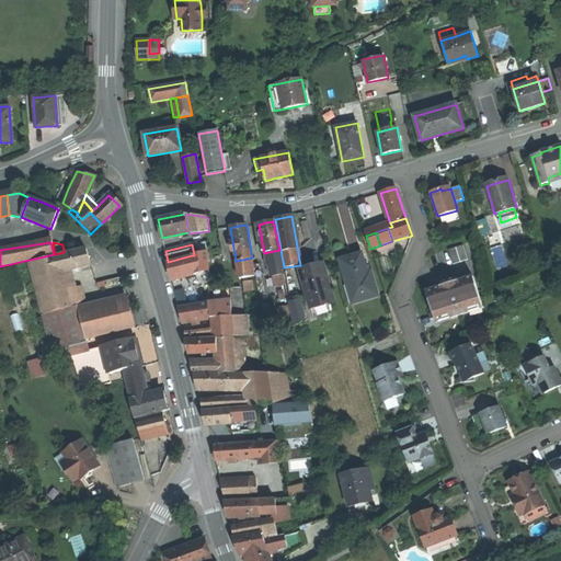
[(462,245),(447,251),(451,265),(467,261),(462,245)]
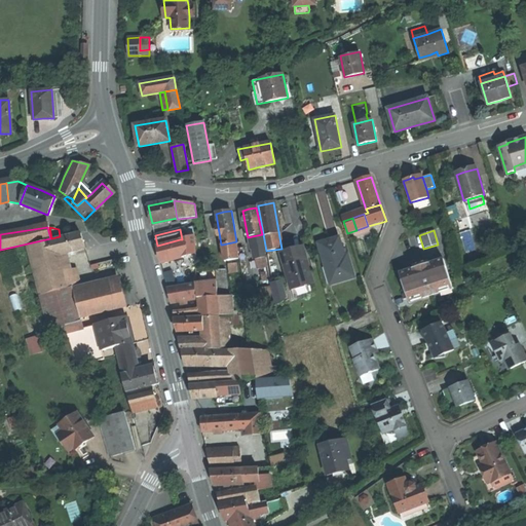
[(82,240),(80,232),(54,239),(55,246),(44,249),(47,259),(51,257),(53,262),(57,261),(64,259),(63,254),(84,249),(82,240)]
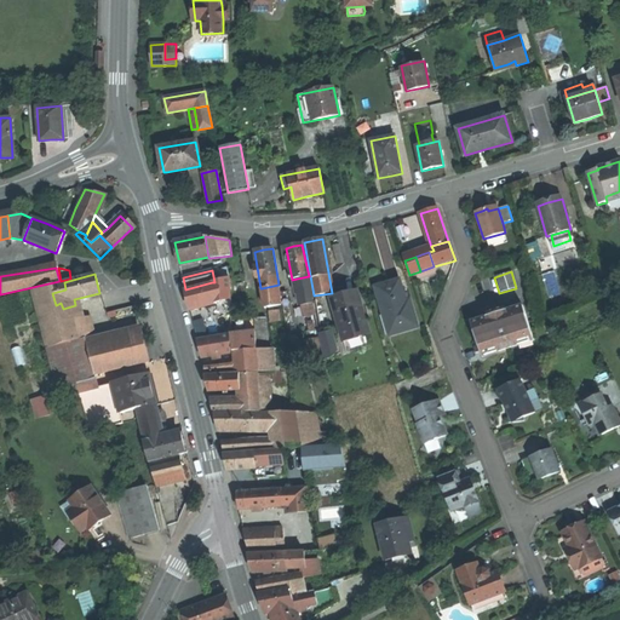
[(309,276),(297,279),(299,293),(311,292),(309,276)]
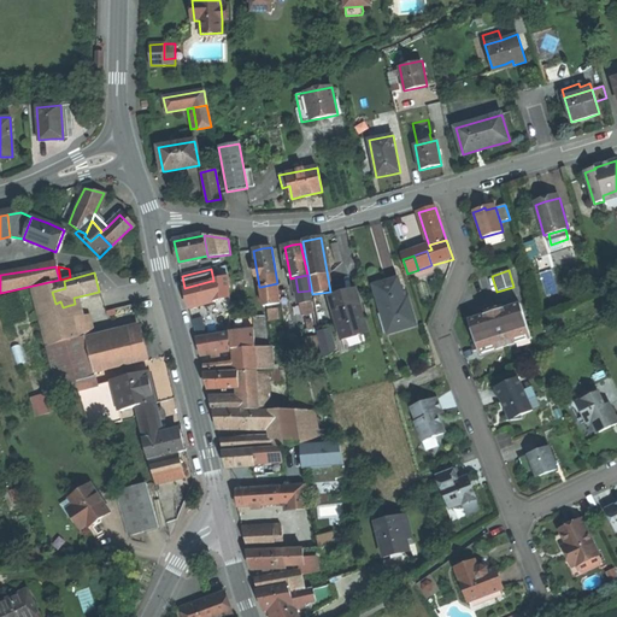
[(213,281),(211,281),(215,304),(212,304),(213,316),(192,319),(197,338),(229,333),(231,333),(228,277),(213,281)]
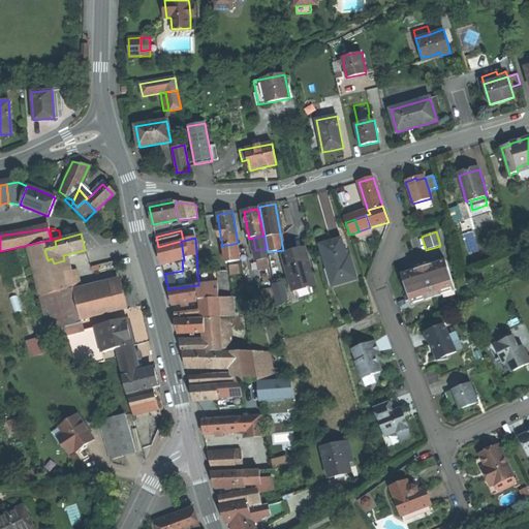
[(43,244),(44,250),(56,247),(55,241),(43,244)]
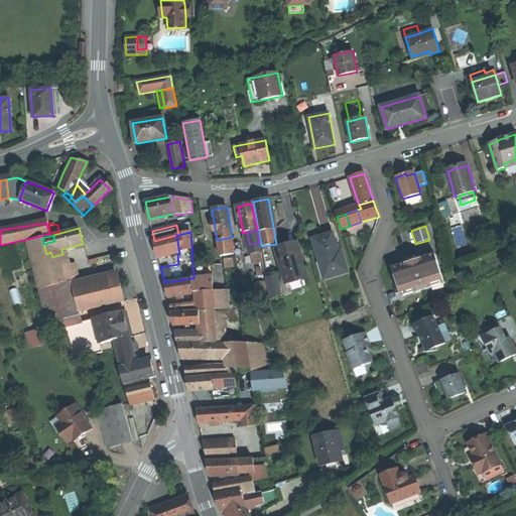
[(179,254),(176,235),(154,241),(156,251),(158,257),(177,254),(179,254)]
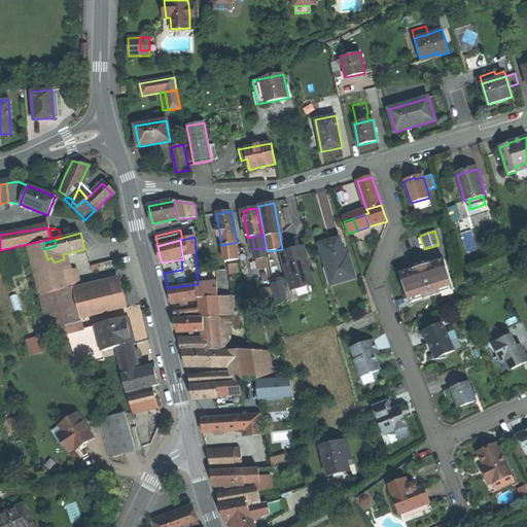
[(328,243),(319,246),(330,286),(354,280),(348,257),(345,258),(340,240),(328,243)]
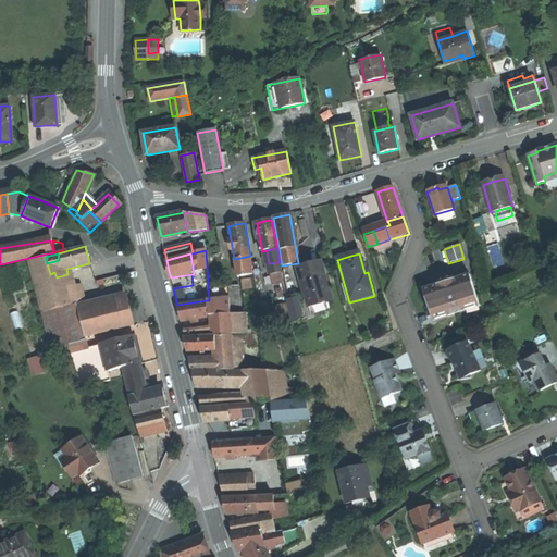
[(254,272),(250,256),(235,259),(237,274),(254,272)]
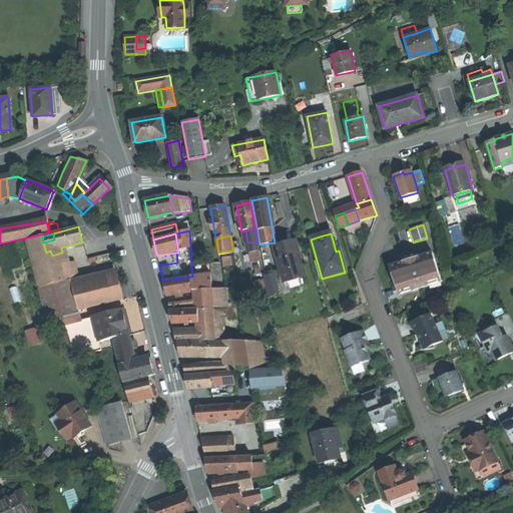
[(46,252),(43,242),(42,236),(36,237),(50,285),(56,283),(62,281),(59,269),(55,254),(52,255),(50,250),(46,252)]
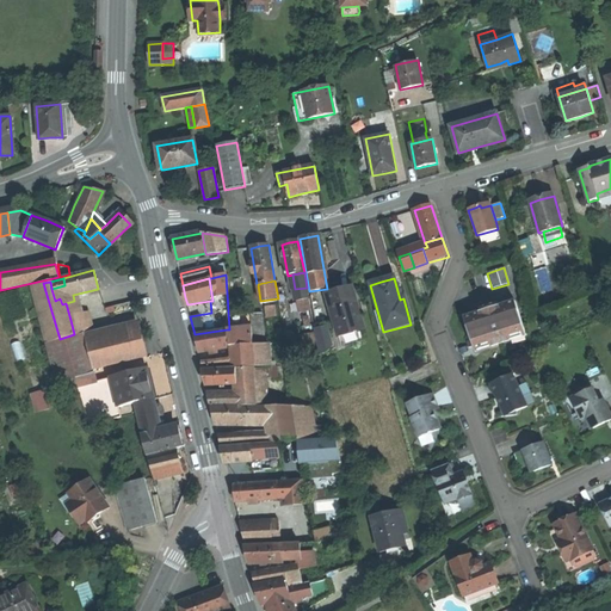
[(307,288),(295,289),(304,345),(316,343),(307,288)]
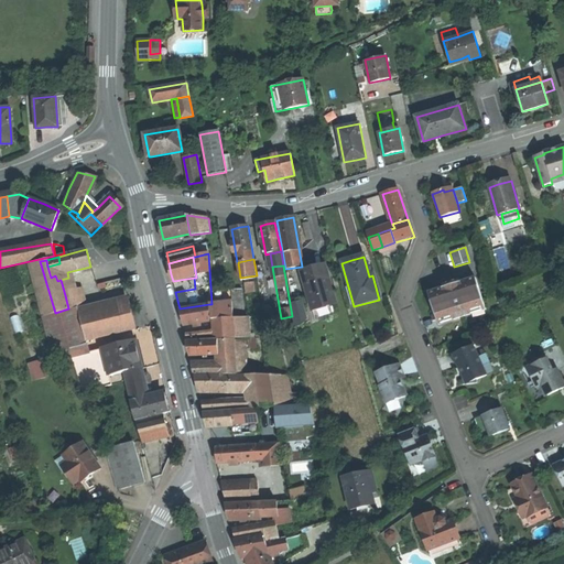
[(333,291),(325,266),(314,269),(304,272),(312,297),(333,291)]
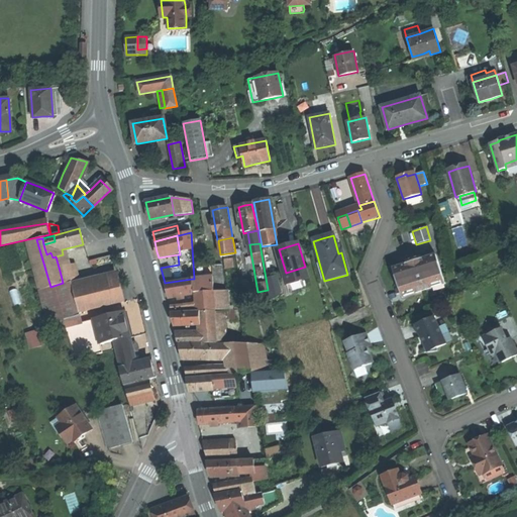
[(286,273),(279,249),(276,249),(287,285),(308,279),(305,267),(286,273)]
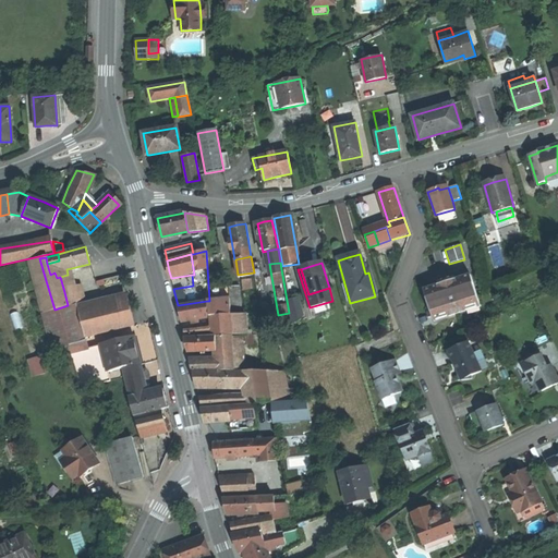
[(471,276),(424,290),(428,304),(432,316),(446,312),(448,316),(465,311),(464,306),(478,302),(471,276)]
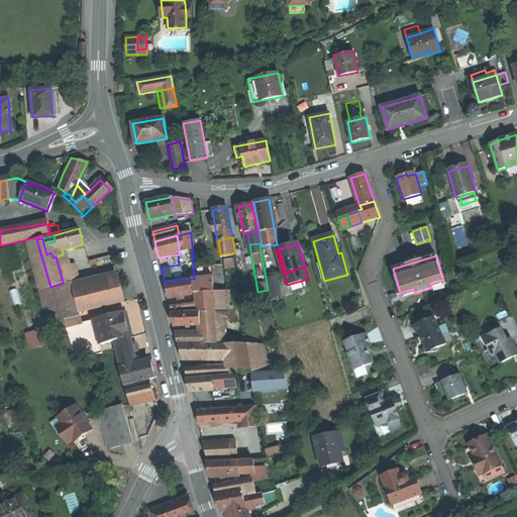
[(214,291),(225,291),(223,265),(213,266),(213,277),(214,291)]
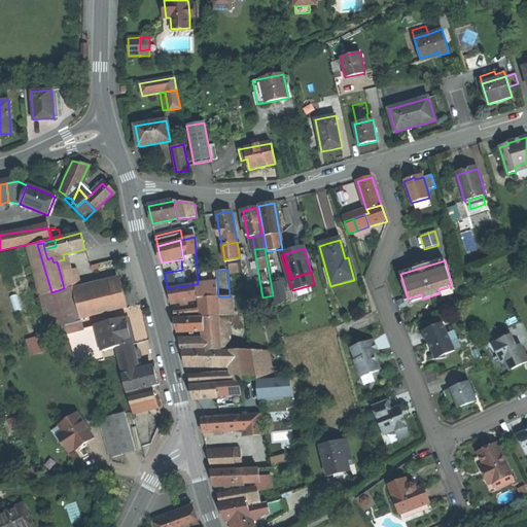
[(72,286),(71,284),(78,282),(75,271),(61,276),(64,288),(72,286)]
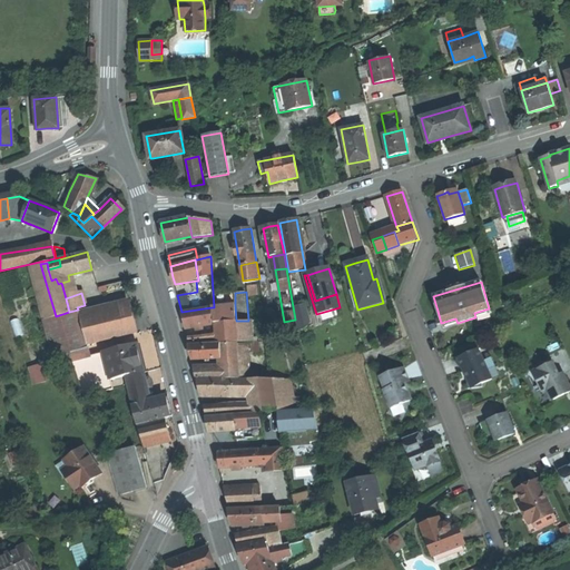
[(235,305),(216,307),(217,323),(218,336),(218,343),(238,343),(237,332),(236,321),(235,305)]
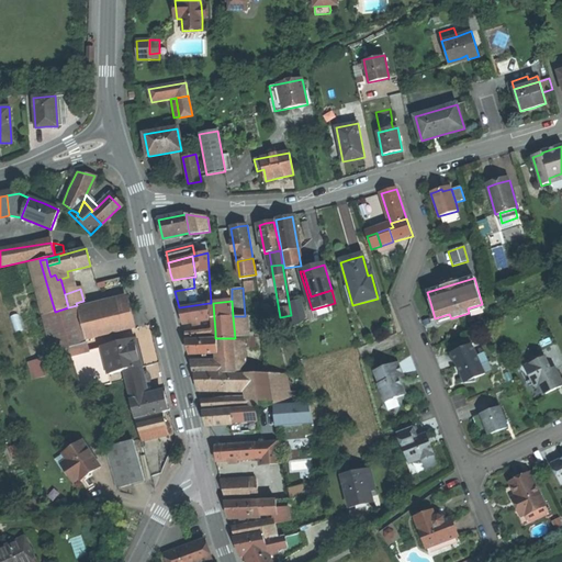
[(301,301),(290,304),(292,315),(304,312),(301,301)]
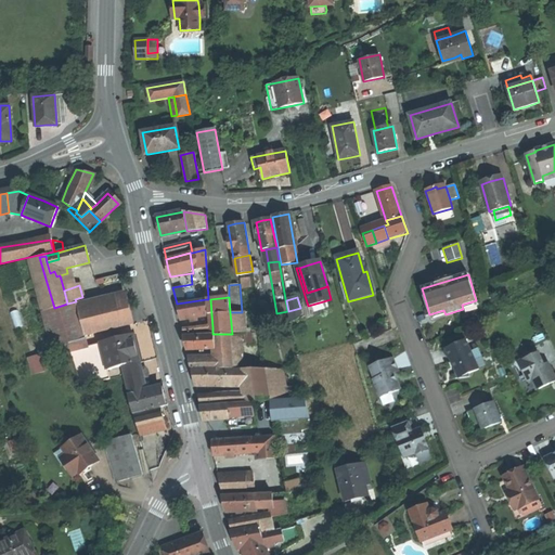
[(179,312),(180,320),(208,315),(206,299),(177,304),(179,312)]
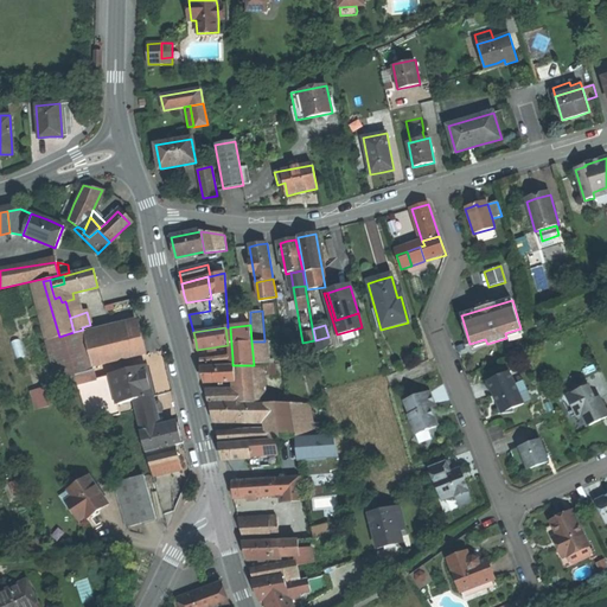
[(146,355),(139,328),(113,334),(119,360),(146,355)]
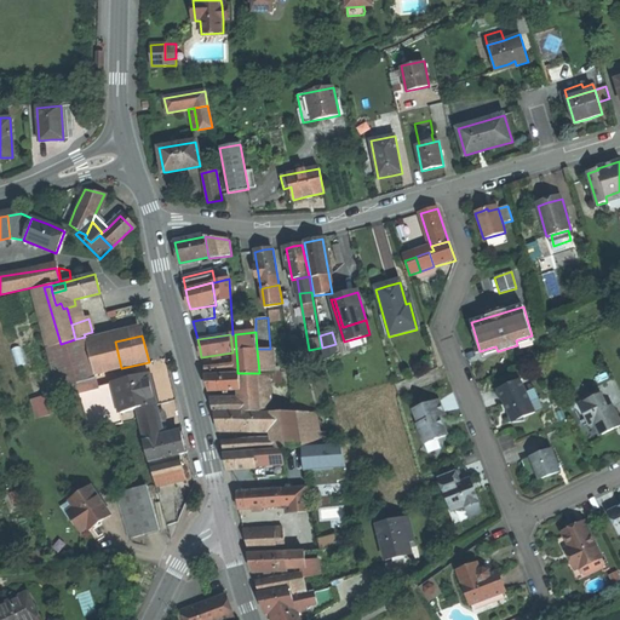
[(533,340),(532,336),(516,340),(517,345),(533,340)]
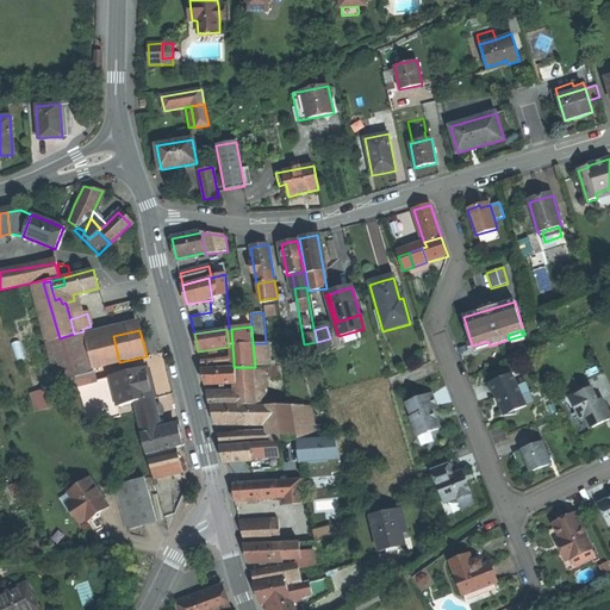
[(73,355),(72,352),(67,336),(60,338),(64,356),(70,375),(83,373),(79,354),(73,355)]
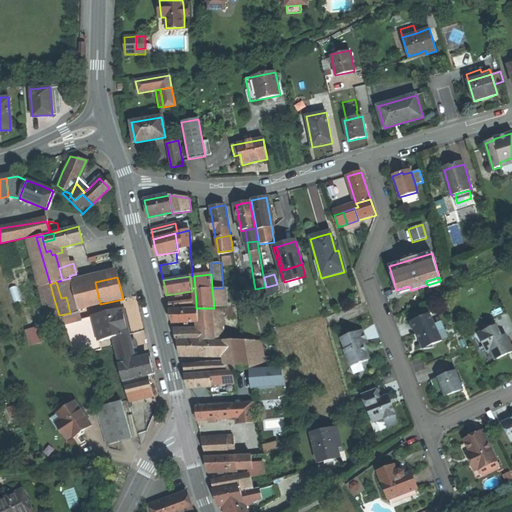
[(72,288),(73,291),(74,295),(77,310),(100,304),(95,282),(72,288)]
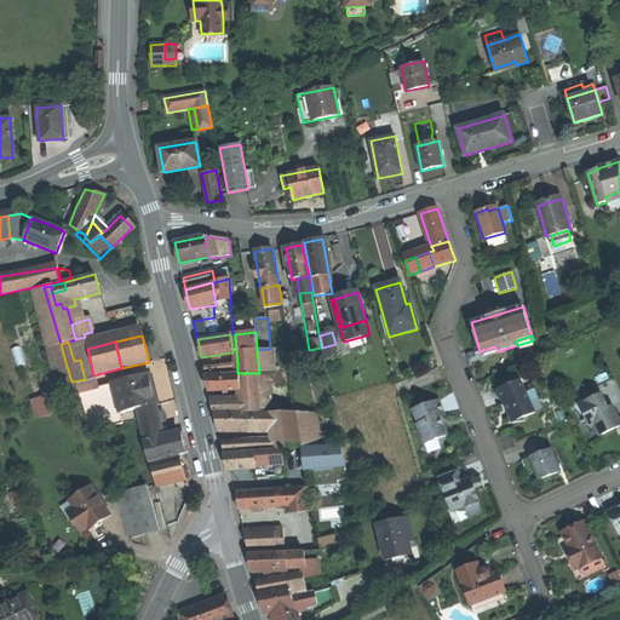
[(495,346),(480,351),(482,356),(498,351),(495,346)]
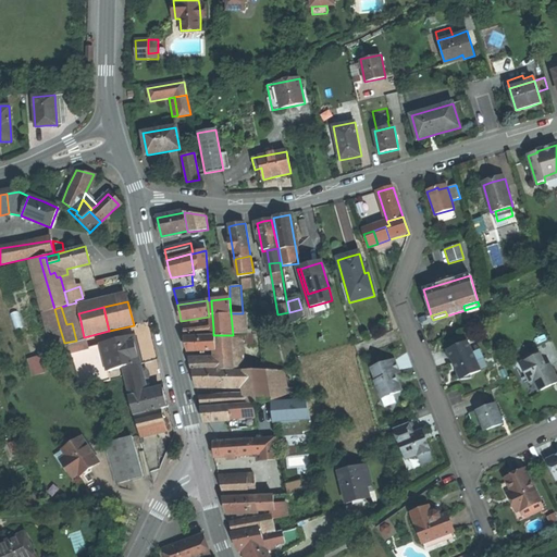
[(231,313),(232,324),(246,323),(245,313),(243,313),(231,313)]
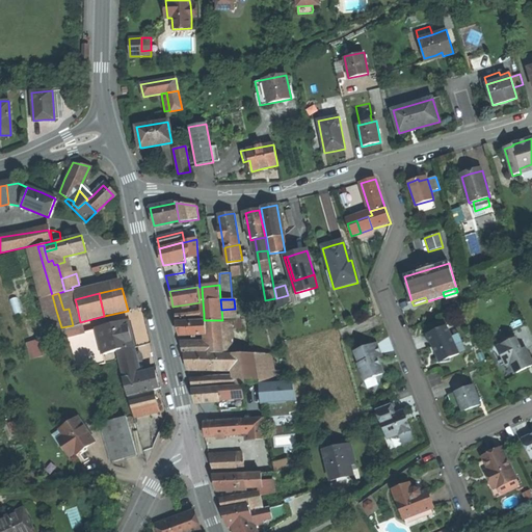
[(61,327),(62,329),(73,326),(80,324),(104,316),(80,322),(77,307),(69,309),(73,325),(61,327)]
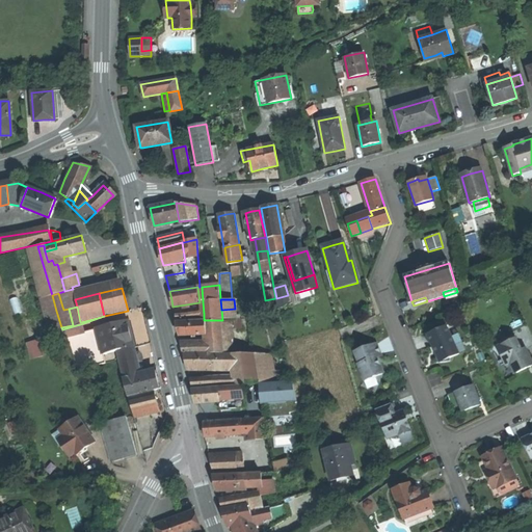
[(235,319),(235,309),(221,310),(222,320),(232,319),(235,319)]
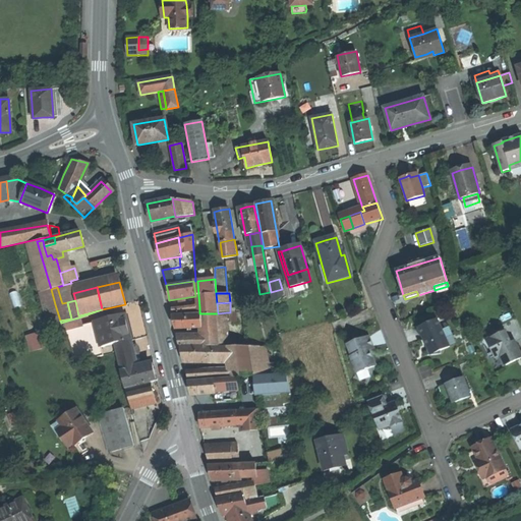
[(199,313),(199,307),(172,310),(173,315),(199,313)]
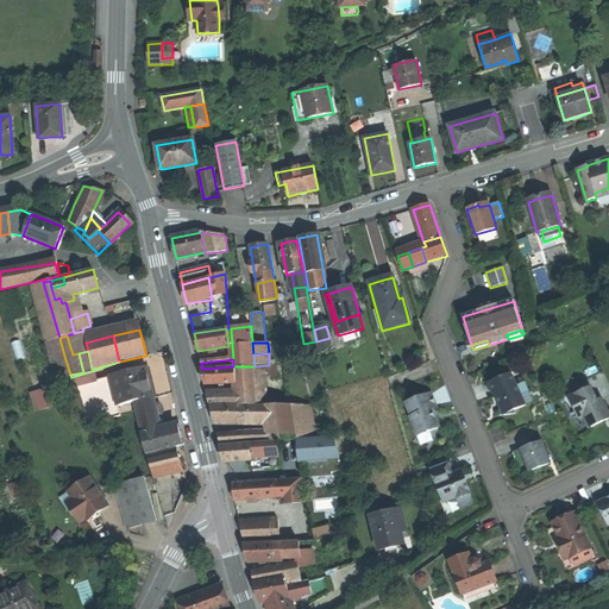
[(269,365),(265,365),(267,375),(276,375),(276,365),(269,365)]
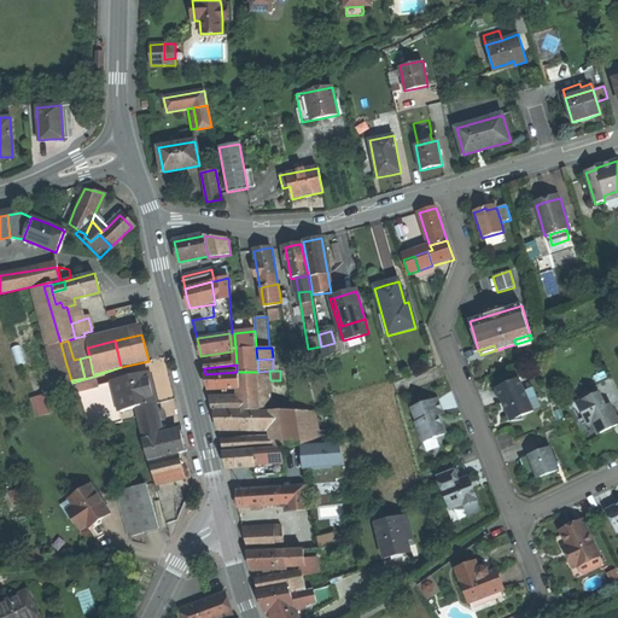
[(258,372),(239,373),(240,389),(240,402),(242,412),(272,412),(269,386),(260,388),(258,372)]
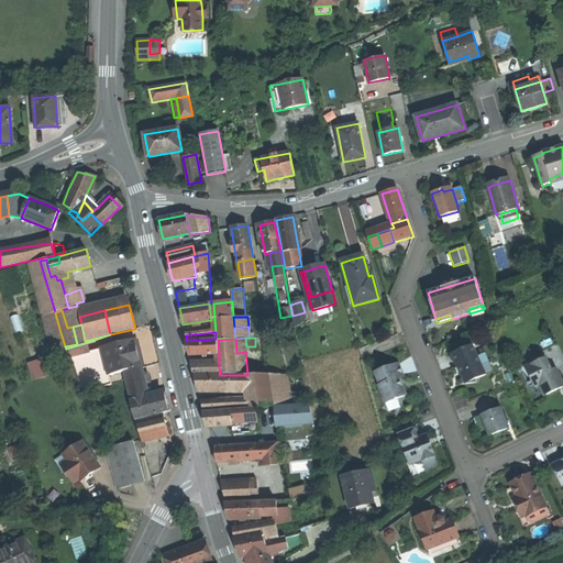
[(136,348),(134,340),(87,352),(85,343),(77,345),(66,349),(79,393),(110,385),(108,375),(121,372),(124,372),(121,360),(132,357),(138,355),(136,348)]
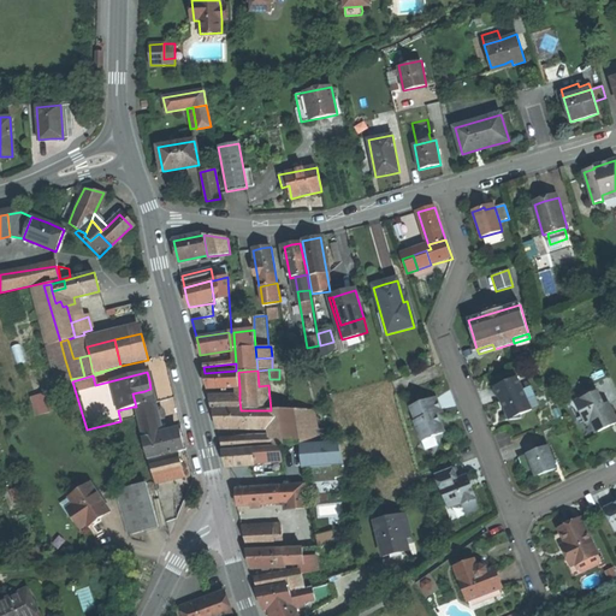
[(206,380),(208,389),(240,388),(238,372),(205,373),(206,380)]
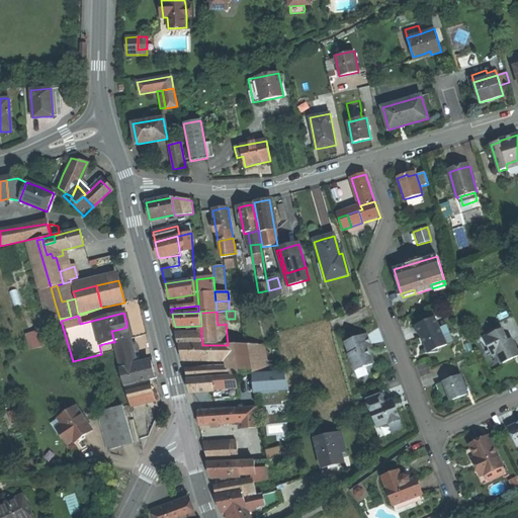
[(446,345),(434,318),(415,326),(420,337),(424,345),(424,353),(437,352),(437,349),(446,345)]
